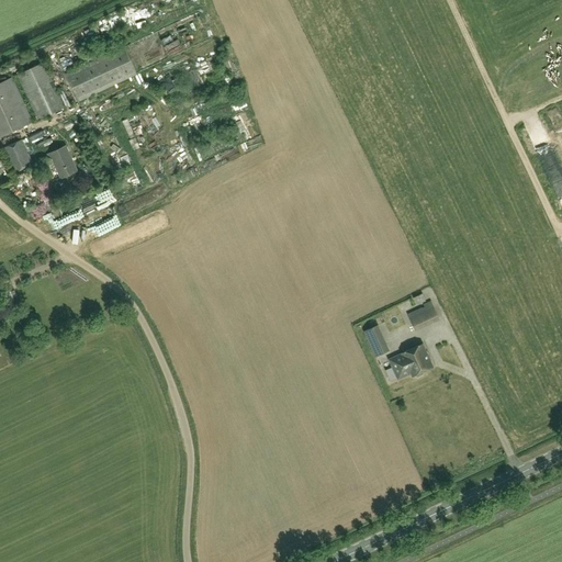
[(136,74),(124,46),(66,74),(79,100),(136,74)]
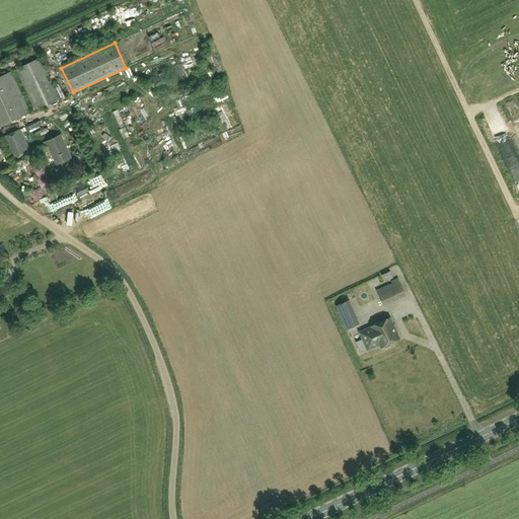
[(223,47),(214,51),(218,58),(226,54),(223,47)]
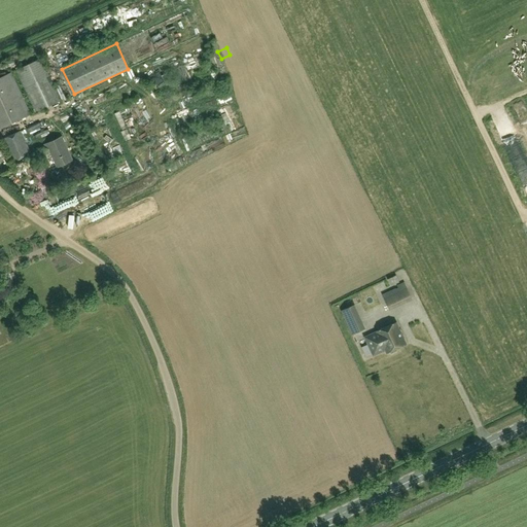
[(61,54),(53,59),(58,69),(67,64),(61,54)]
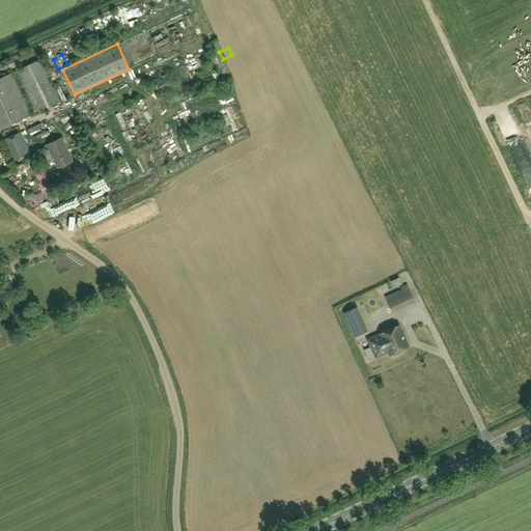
[(202,65),(208,60),(205,56),(199,61),(202,65)]
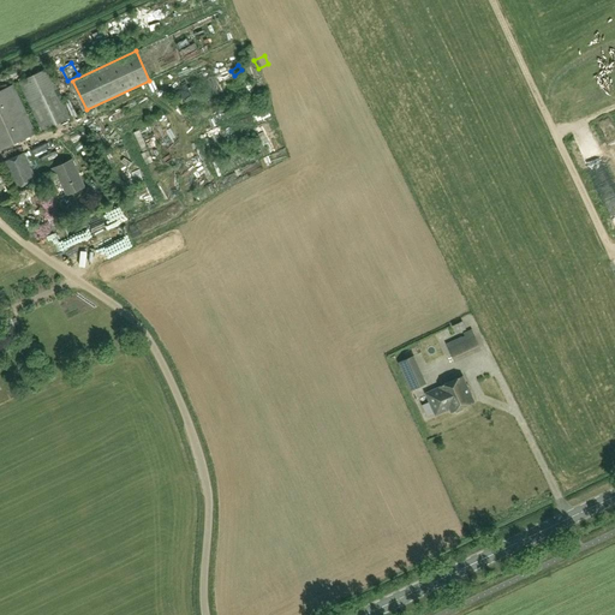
[(70,117),(47,67),(19,81),(42,130),(70,117)]
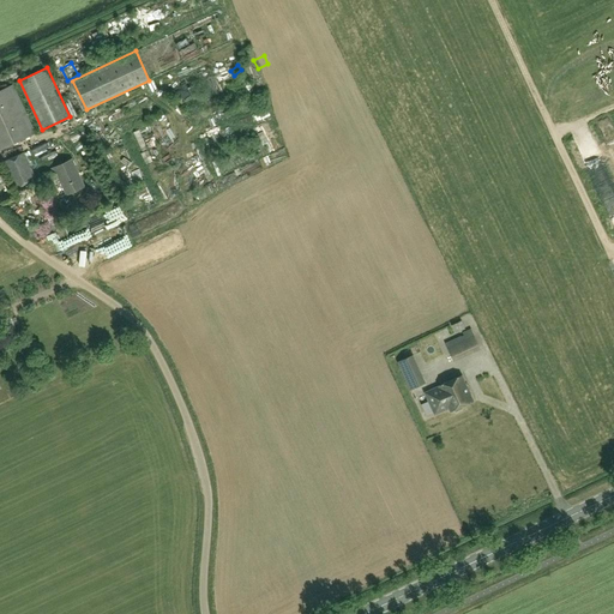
[(176,92),(181,107),(220,96),(217,90),(224,89),(223,84),(217,85),(215,76),(198,80),(199,85),(176,92)]
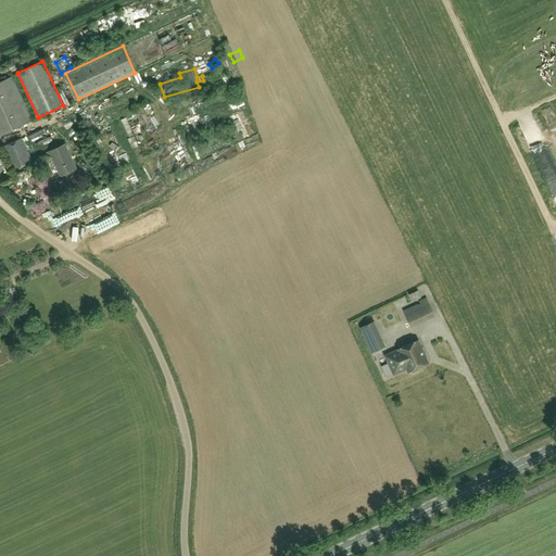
[(0,135),(32,121),(11,76),(0,80),(0,135)]
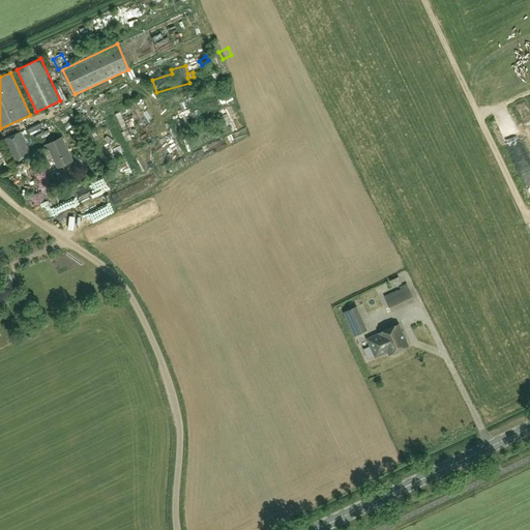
[(243,128),(235,130),(237,137),(245,134),(243,128)]
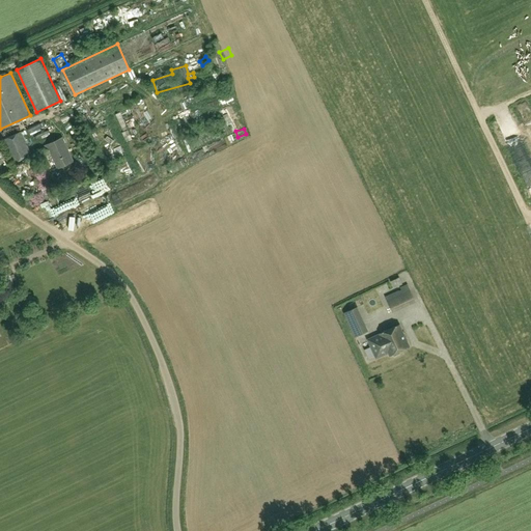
[(123,140),(132,138),(130,131),(121,134),(123,140)]
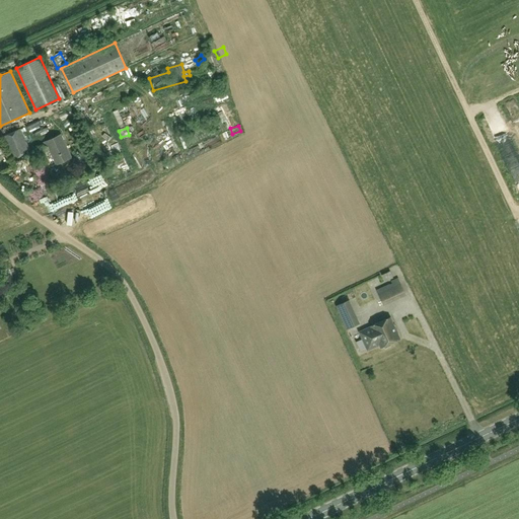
[(3,137),(13,159),(30,151),(20,129),(3,137)]
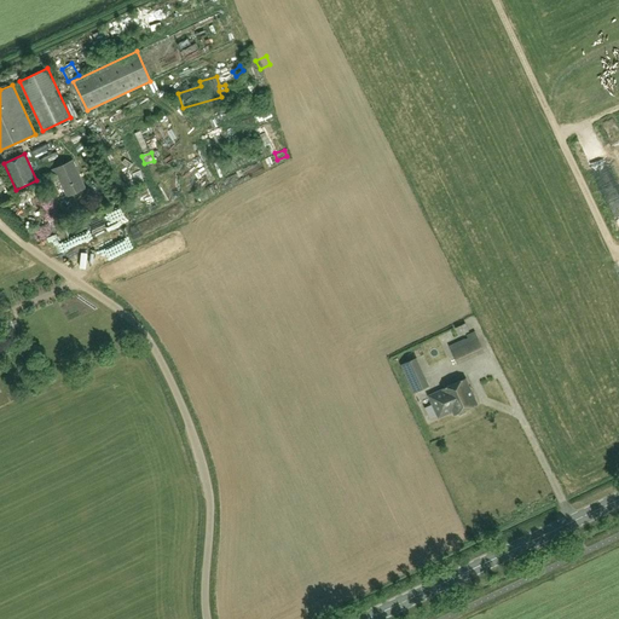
[(85,187),(73,161),(52,169),(56,178),(58,177),(67,196),(85,187)]
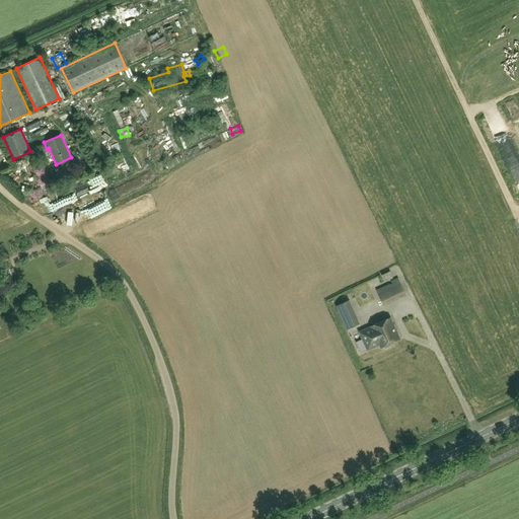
[(211,148),(220,144),(218,138),(208,142),(211,148)]
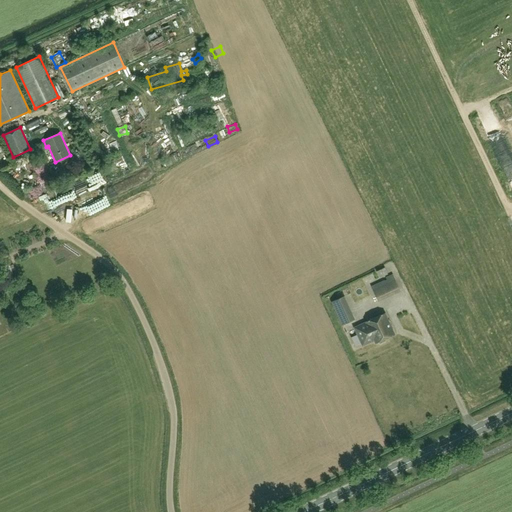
[(173,164),(170,156),(157,160),(160,168),(173,164)]
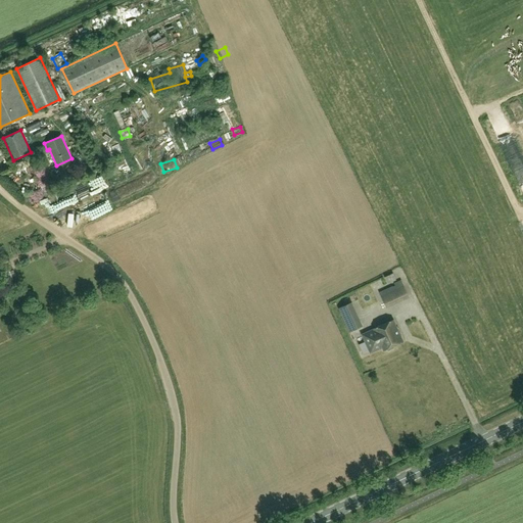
[(129,178),(115,184),(117,190),(131,183),(129,178)]
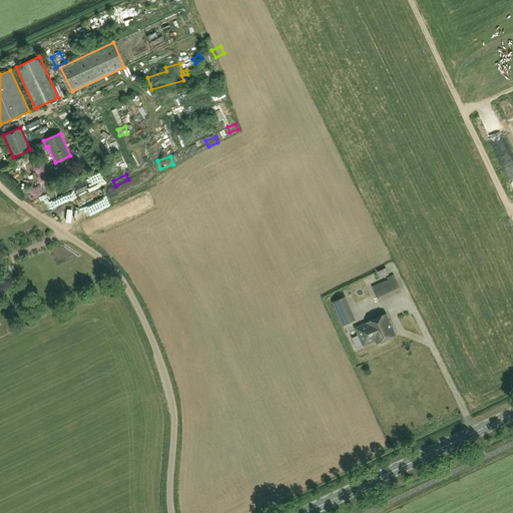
[(142,182),(128,188),(130,193),(144,187),(142,182)]
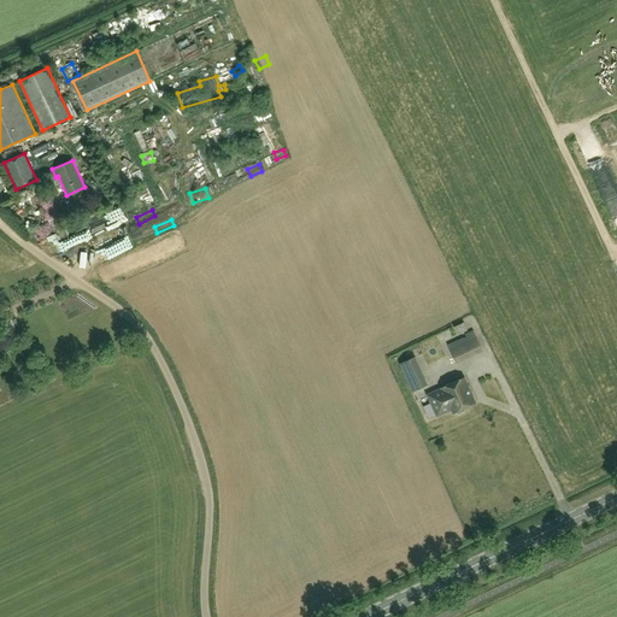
[(115,228),(118,239),(131,234),(128,223),(115,228)]
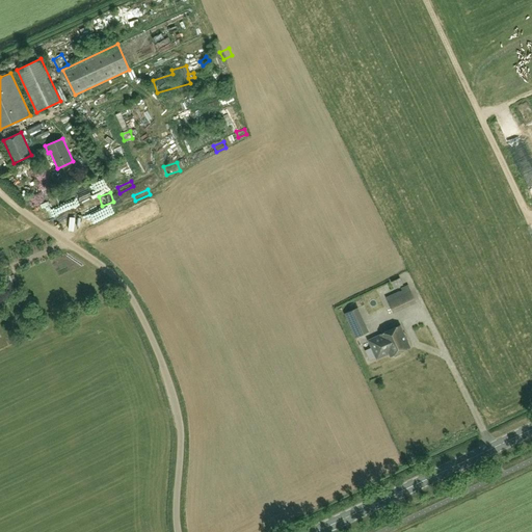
[(132,197),(86,223),(90,231),(135,205),(132,197)]
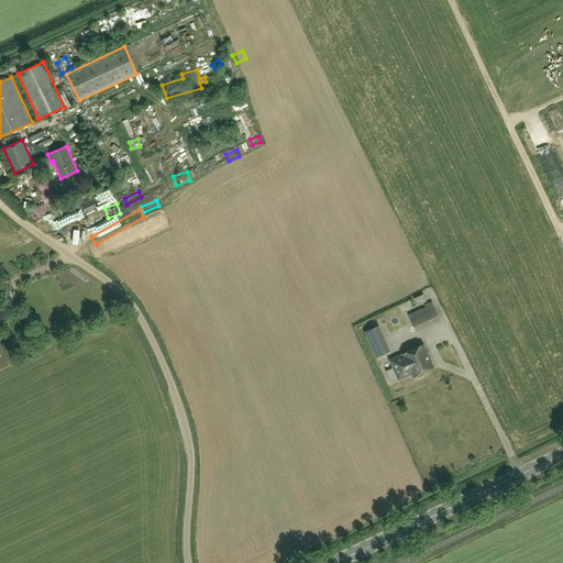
[(426,301),(423,295),(415,299),(418,305),(426,301)]
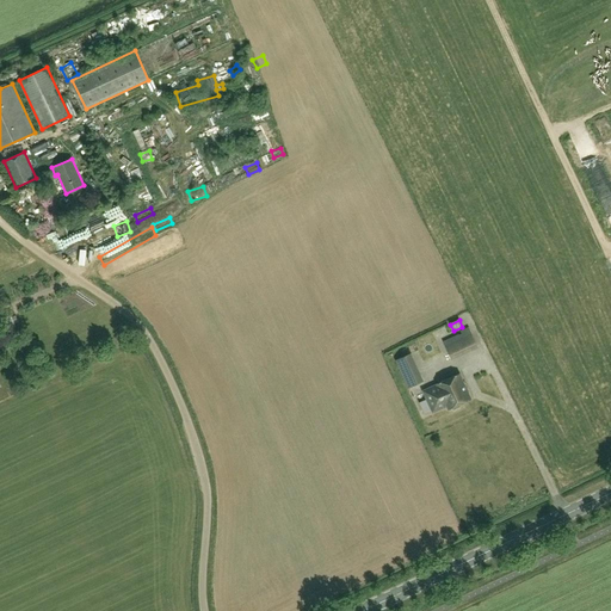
[(477,346),(471,333),(445,346),(451,359),(477,346)]
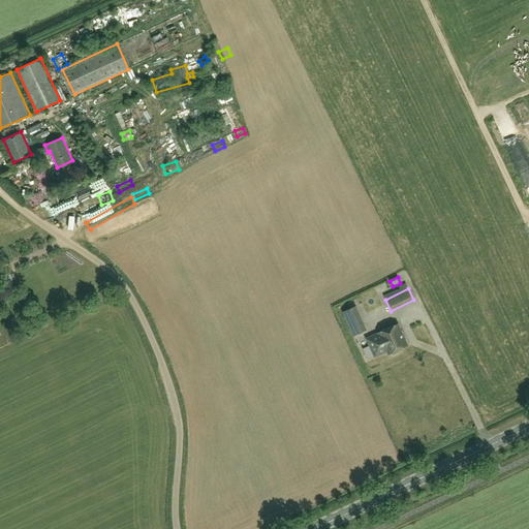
[(407,345),(405,340),(398,323),(378,333),(366,339),(375,356),(386,351),(389,354),(390,353),(393,354),(398,352),(399,349),(407,345)]
